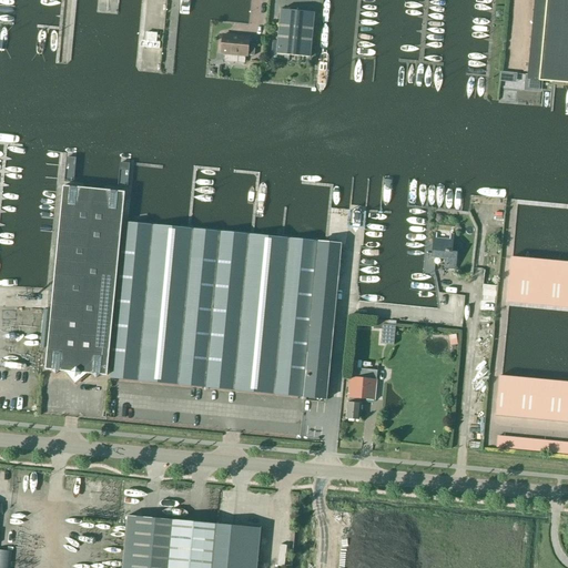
[(567,83),(567,0),(534,0),(527,80),(567,83)]
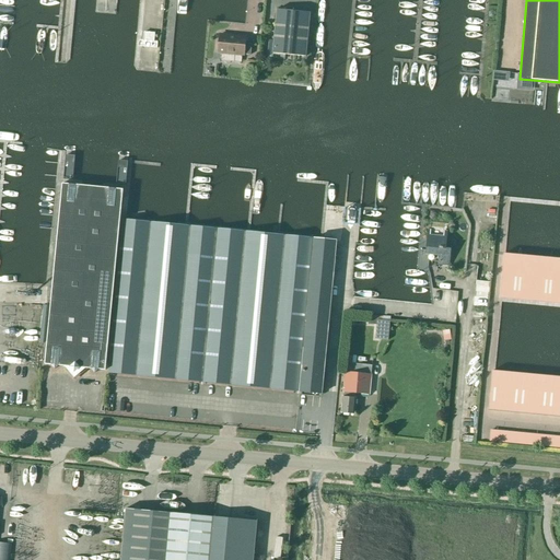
[(284,55),(305,57),(310,12),(277,10),(273,42),(269,41),(268,57),(284,59),(284,55)]
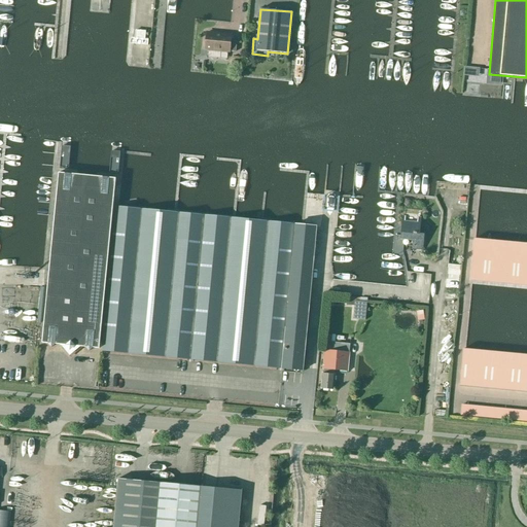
[(231,41),(231,35),(207,33),(205,49),(236,51),(237,41),(231,41)]
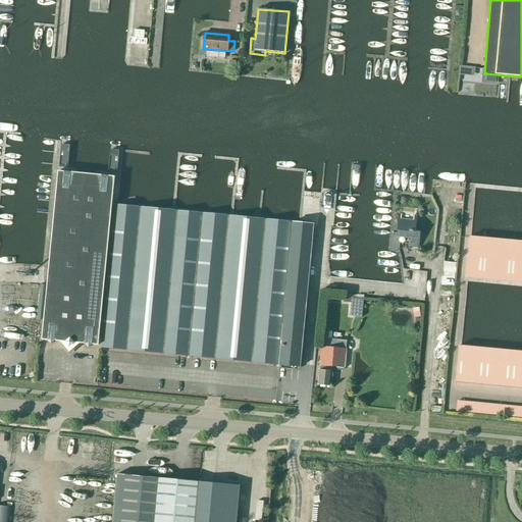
[(48,341),(51,345),(55,341),(86,344),(89,348),(93,345),(98,345),(115,176),(58,171),(42,340),(48,341)]
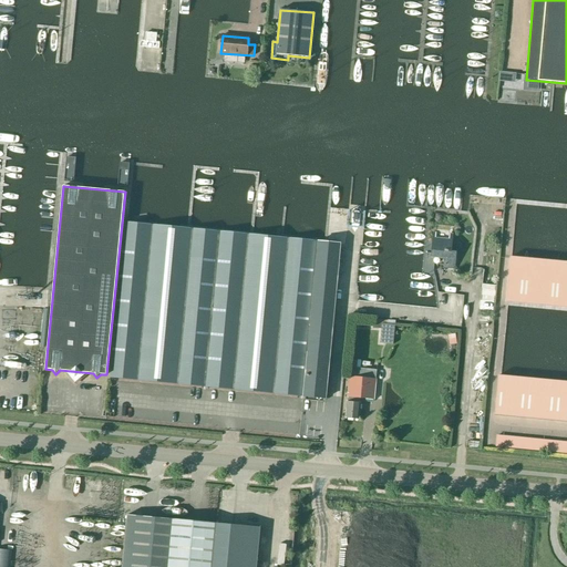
[(344,300),(348,264),(346,264),(339,263),(340,244),(125,223),(110,378),(326,399),(326,398),(336,299),(344,300)]
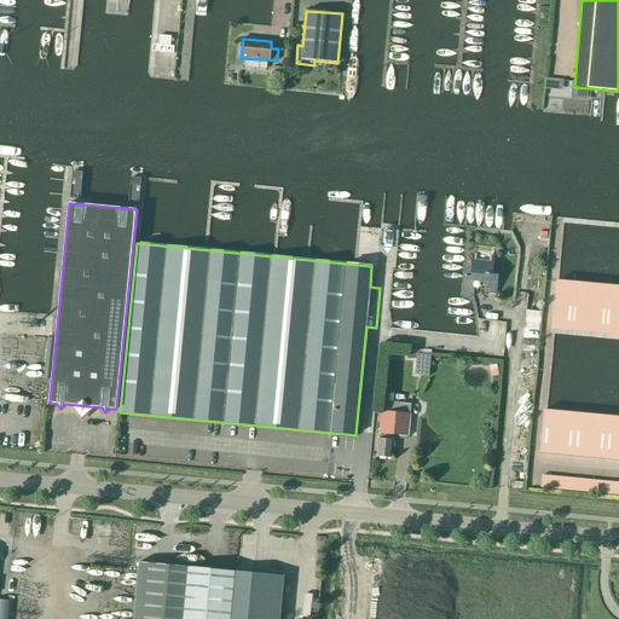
[(484,293),(496,294),(498,275),(492,275),(495,256),(491,255),(490,261),(475,260),(476,254),(473,254),(470,277),(466,276),(464,295),(473,296),(475,282),(485,282),(484,293)]
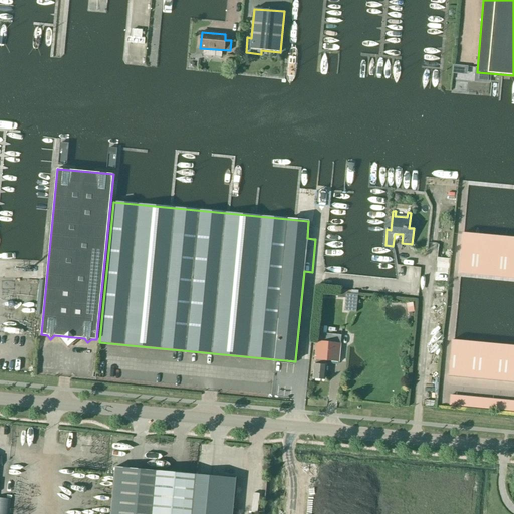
[(459,273),(513,278),(513,237),(463,233),(459,273)]
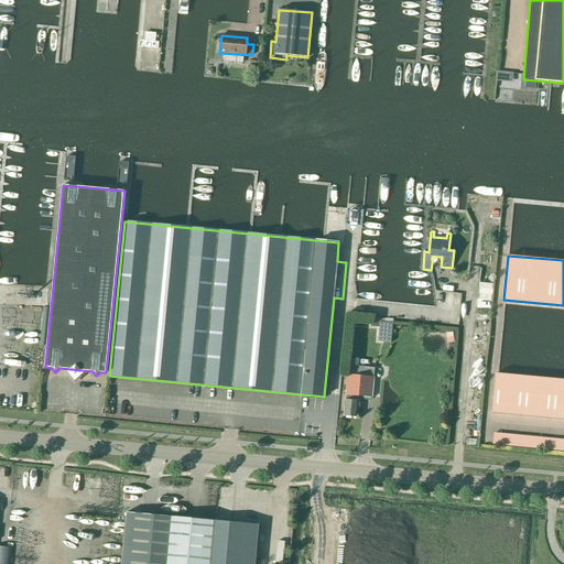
[(453,292),(442,291),(440,308),(451,310),(453,292)]
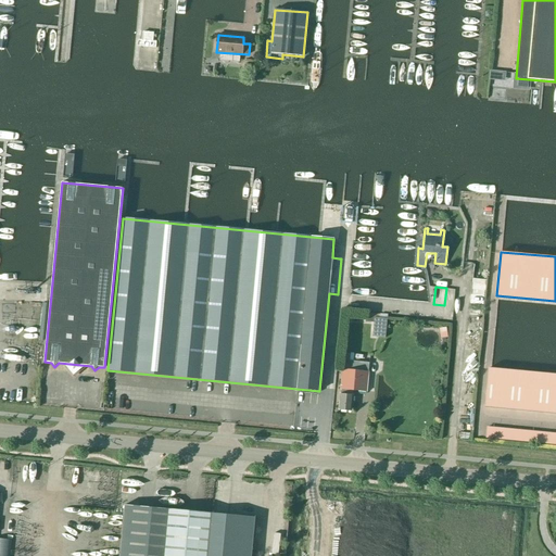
[(387,319),(364,318),(364,324),(373,324),(371,337),(386,338),(387,319)]
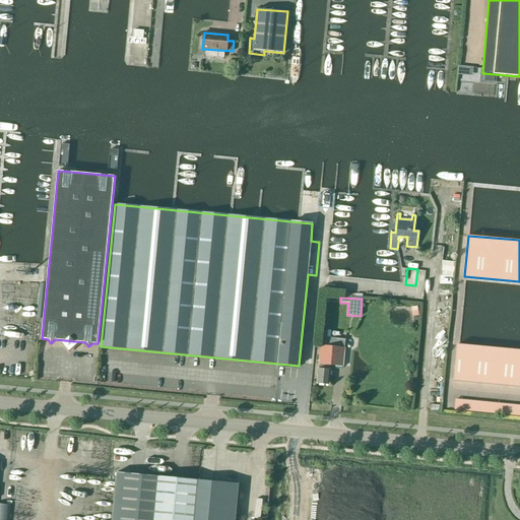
[(415,306),(407,306),(408,318),(415,317),(415,306)]
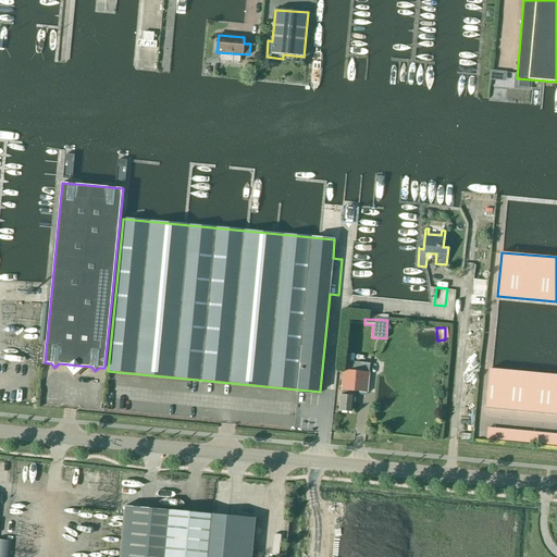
[(353,391),(368,393),(370,363),(344,360),(343,370),(342,390),(343,390),(343,395),(341,394),(339,410),(353,412),(354,396),(353,396),(353,391)]
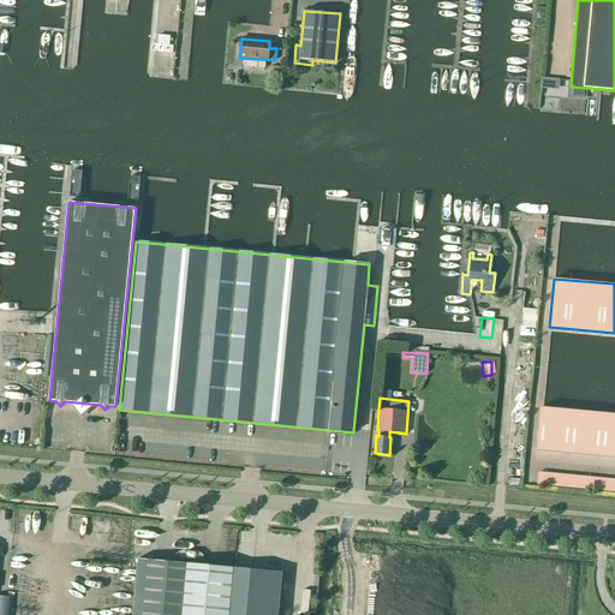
[(614,413),(541,407),(537,449),(614,457),(614,413)]
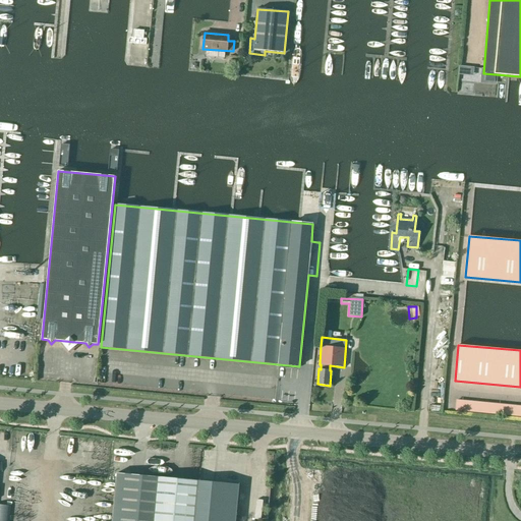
[(449,412),(520,416),(520,405),(449,401),(449,412)]
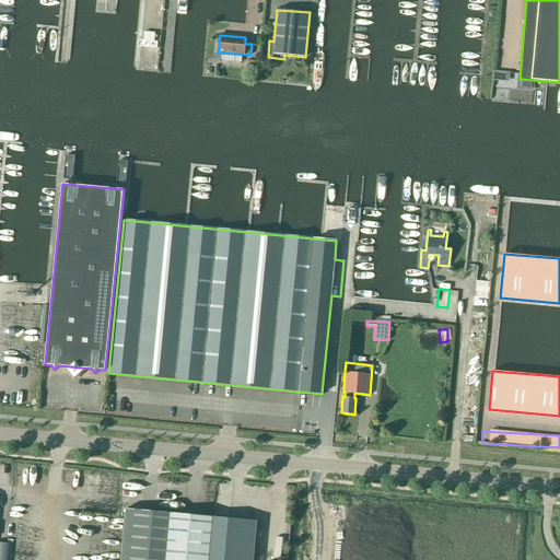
[(126,509),(120,559),(165,559),(170,513),(126,509)]
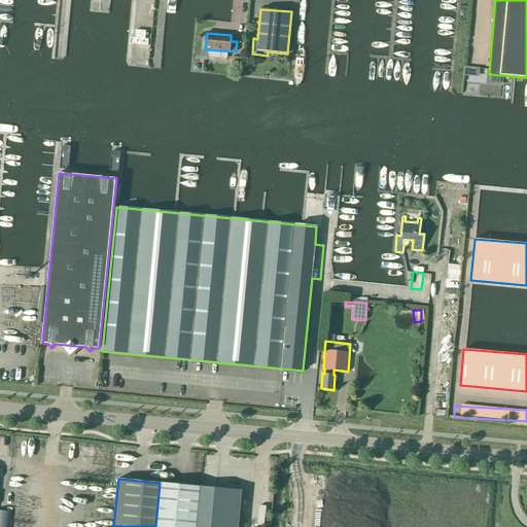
[(196,526),(201,486),(160,483),(155,526),(196,526)]
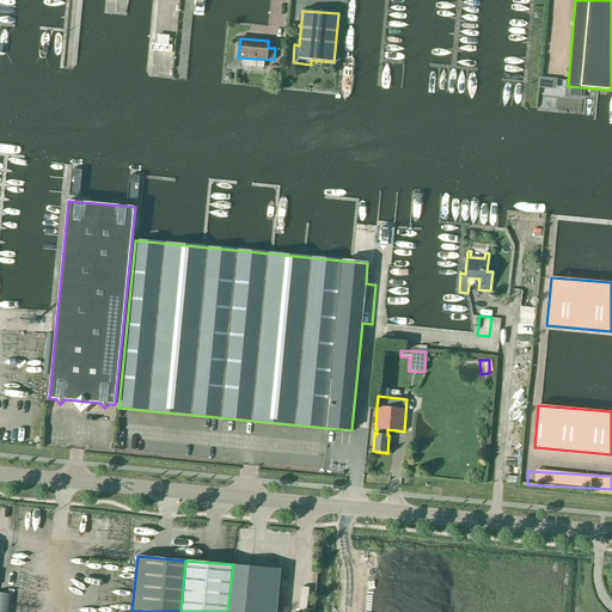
[(276,611),(280,569),(233,564),(227,611),(276,611)]
